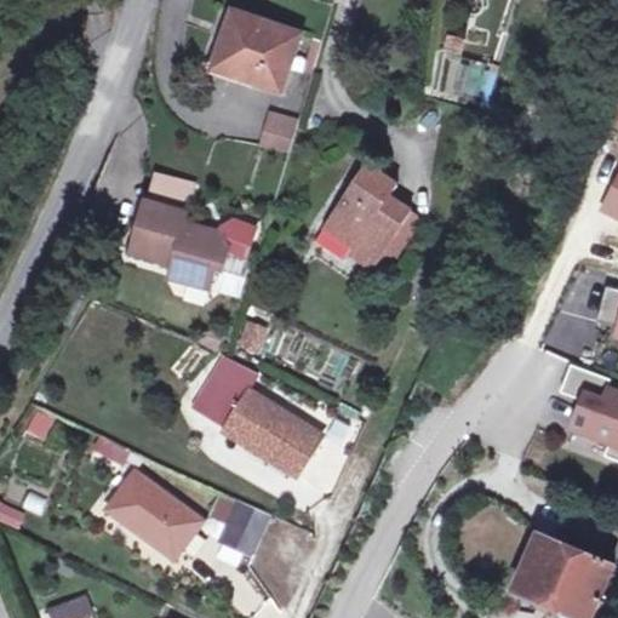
[(281,90),(301,32),(233,9),(215,62),(256,75),(255,80),(281,90)]
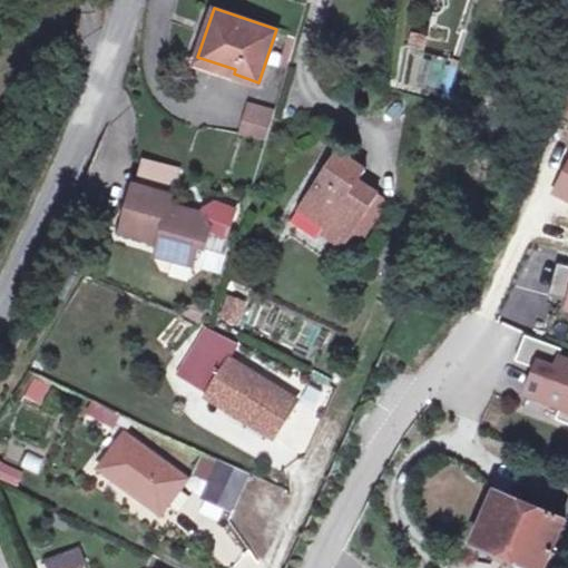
[(438,92),(447,67),(407,52),(398,79),(438,92)]
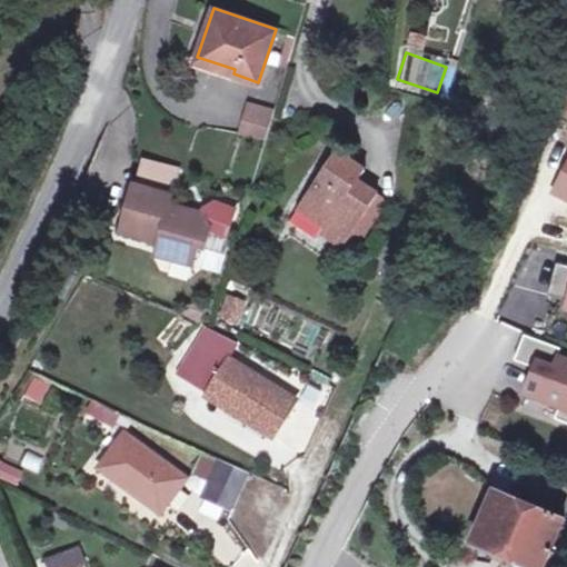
[(264,138),(272,109),(248,102),(239,131),(264,138)]
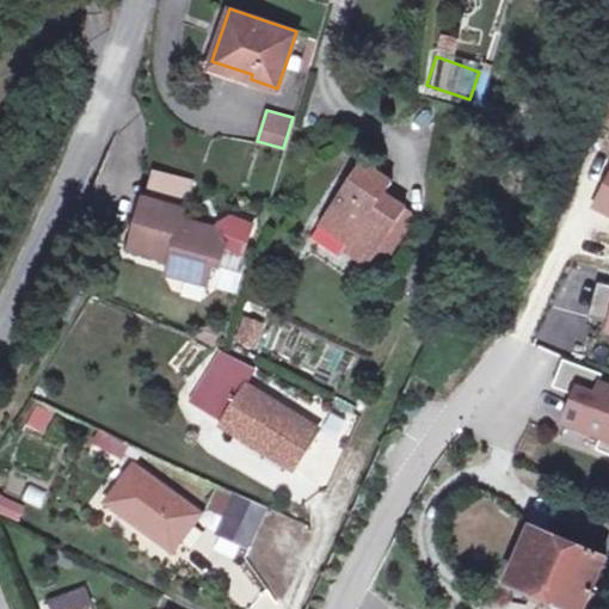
[(405,205),(383,191),(391,180),(361,159),(319,221),(348,241),(343,247),(361,259),(374,240),(379,244),(405,205)]
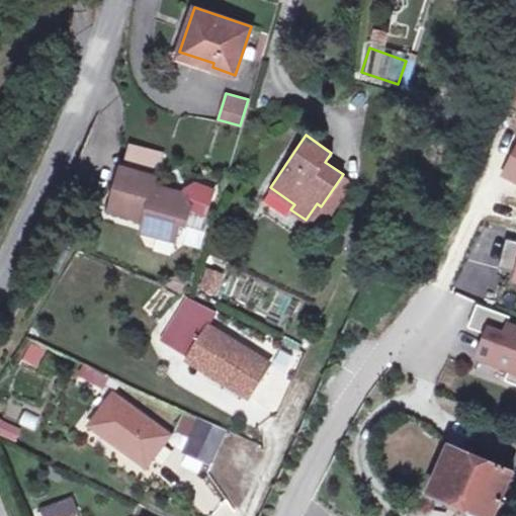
[(515,186),(515,138),(512,137),(497,180),(515,186)]
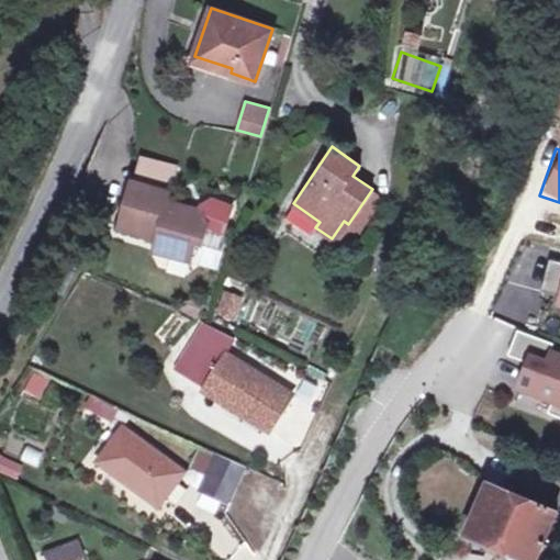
[(169,193),(177,164),(138,154),(127,197),(144,187),(169,193)]
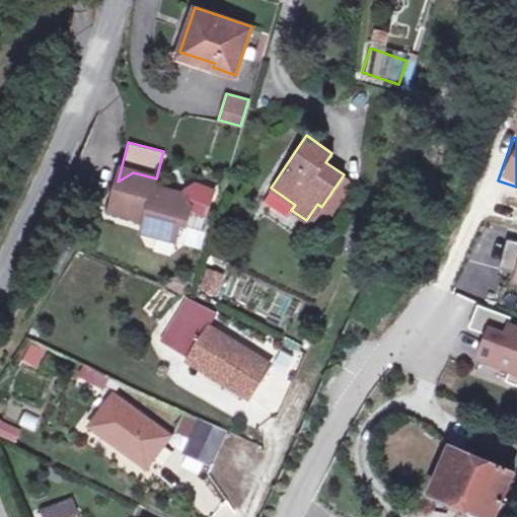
[(185,226),(189,209),(206,214),(214,189),(195,181),(185,188),(183,194),(154,186),(156,178),(133,172),(118,181),(109,211),(151,222),(148,234),(174,241),(178,225),(185,226)]
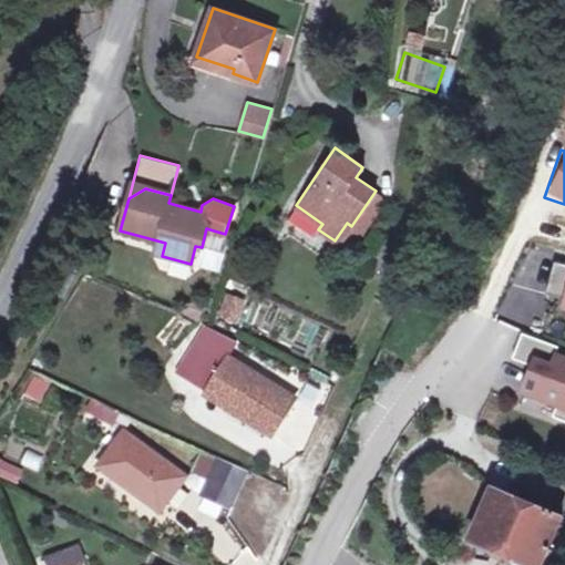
[(351,252),(387,199),(376,191),(351,226),(347,223),(335,240),(351,252)]
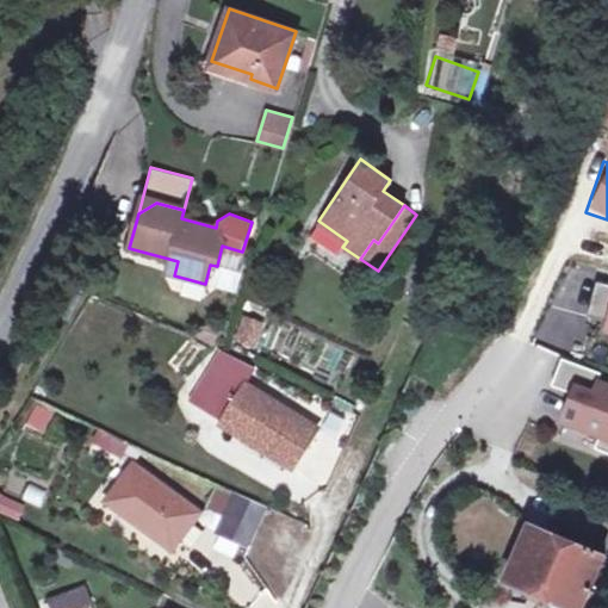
[(607,320),(607,283),(595,280),(587,315),(607,320)]
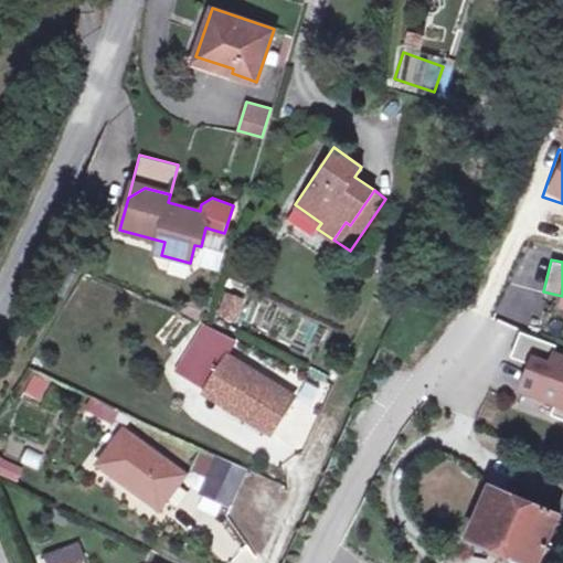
[(234,318),(241,299),(226,294),(219,312),(234,318)]
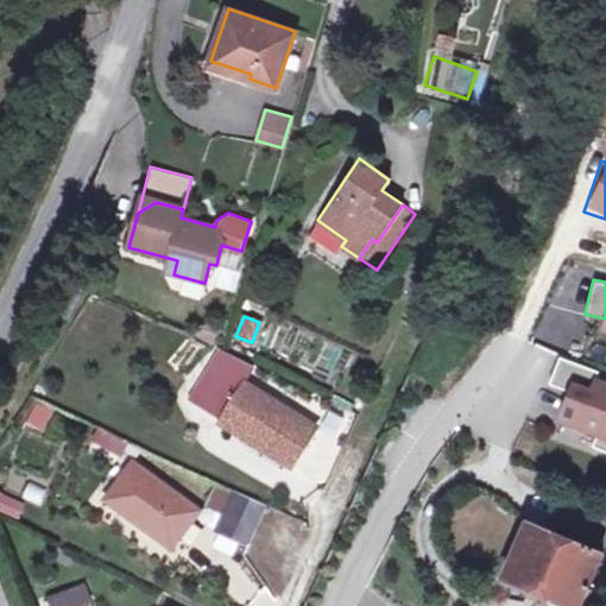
[(215,345),(221,327),(213,323),(200,328),(197,336),(215,345)]
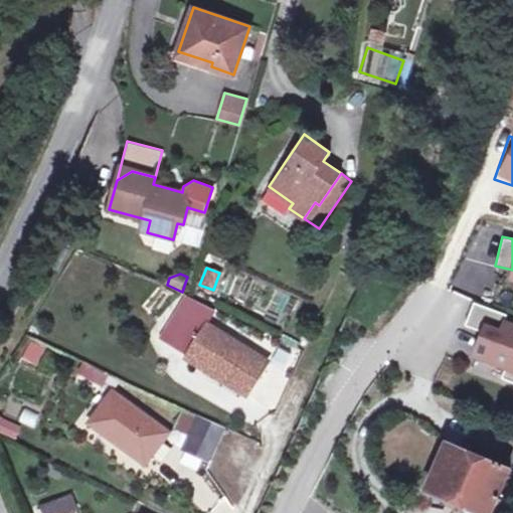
[(266,360),(206,323),(214,310),(185,296),(161,336),(189,353),(187,356),(245,392),(266,360)]
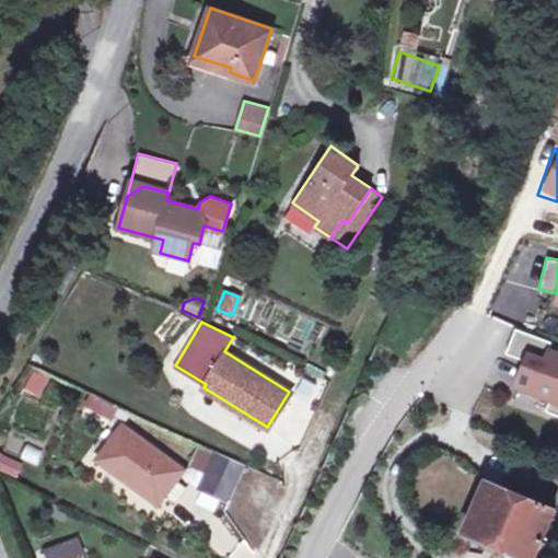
[(557,410),(557,356),(545,351),(549,340),(513,327),(504,351),(527,359),(519,383),(550,394),(546,407),(557,410)]
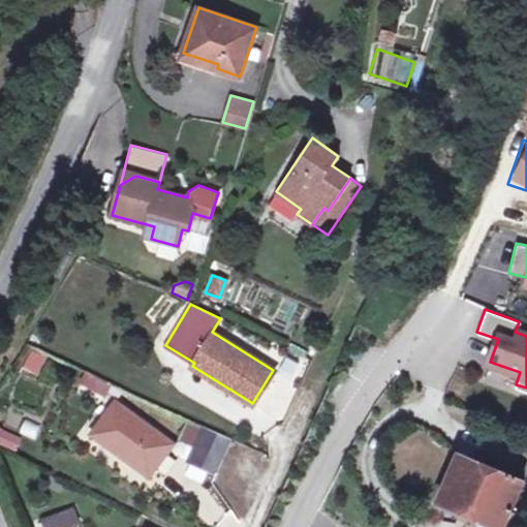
[(18,366),(38,374),(47,352),(27,344),(18,366)]
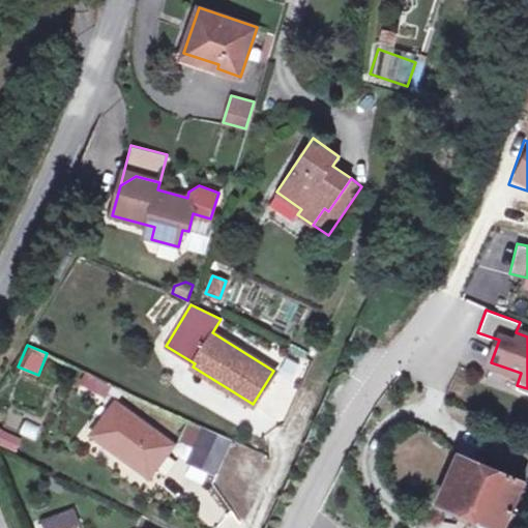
[(83,371),(76,384),(104,398),(110,383),(83,371)]
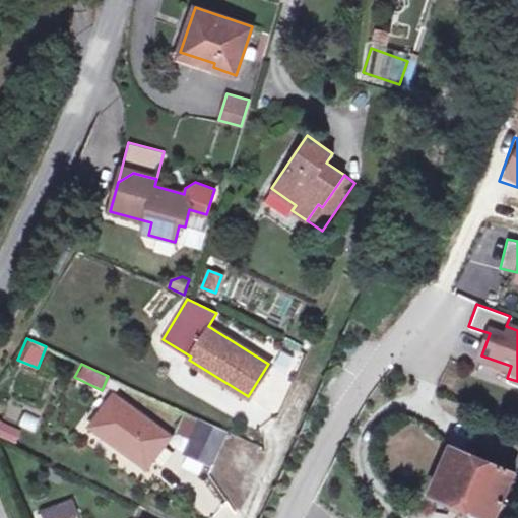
[(169,436),(113,394),(90,426),(146,467),(152,458),(162,446),(169,436)]
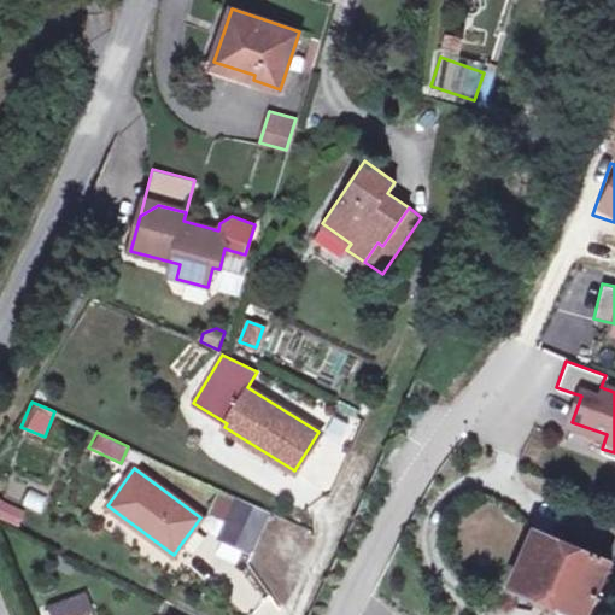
[(226,522),(238,496),(221,487),(209,513),(226,522)]
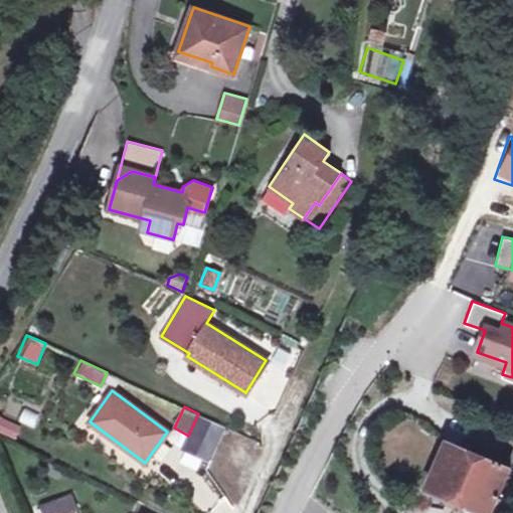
[(208,460),(224,425),(198,413),(188,436),(182,449),(208,460)]
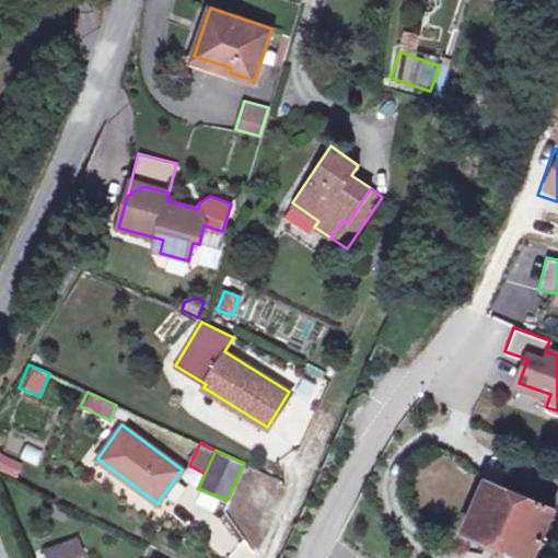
[(14,474),(20,463),(3,456),(0,464),(0,467),(14,474)]
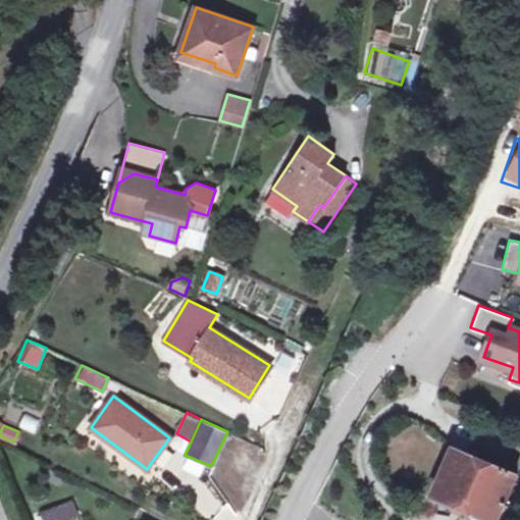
[(161,466),(170,454),(162,448),(153,460),(161,466)]
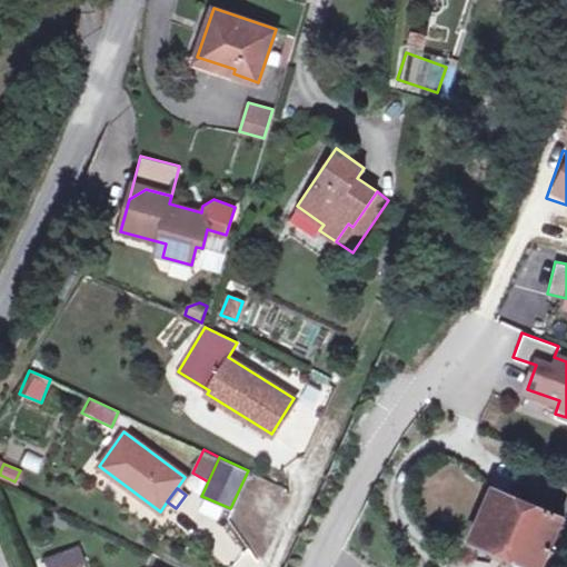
[(543,566),(564,519),(493,489),(471,540),(516,559),(513,566),(543,566)]
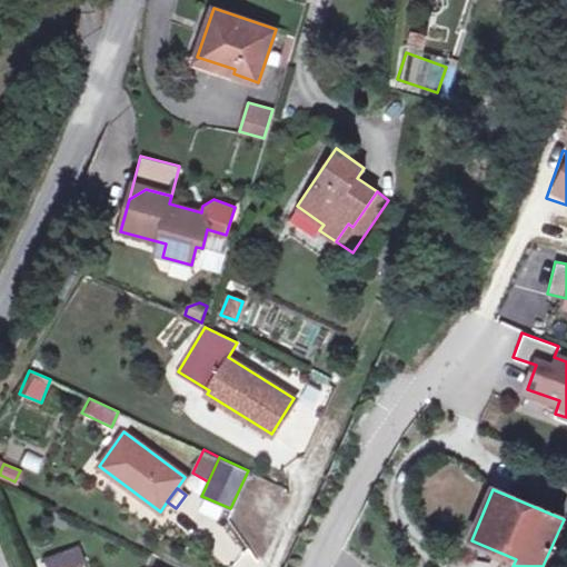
[(65,566),(82,560),(77,547),(46,559),(49,566),(65,566)]
